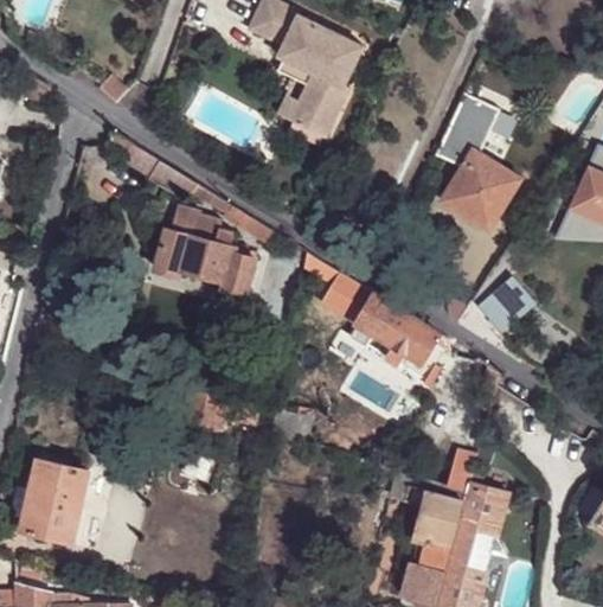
[(300,94),(290,114),(325,131),(348,81),(342,78),(363,39),(299,8),(300,6),(288,0),(260,0),(250,23),(283,39),(278,49),(284,51),(313,65),(307,78),(300,94)]
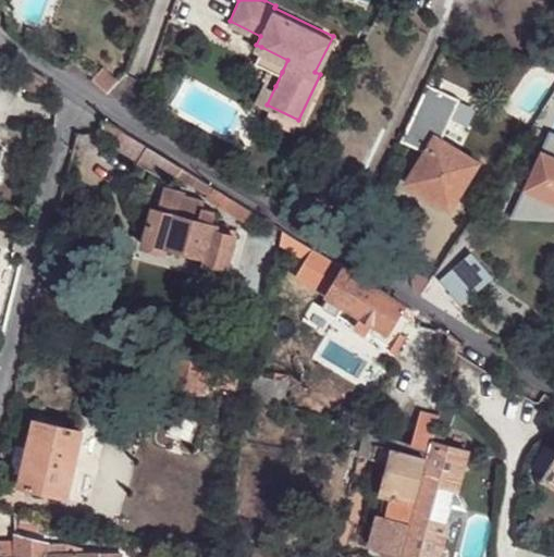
[(271,66),(282,72),(287,60),(261,47),(256,59),(271,66)]
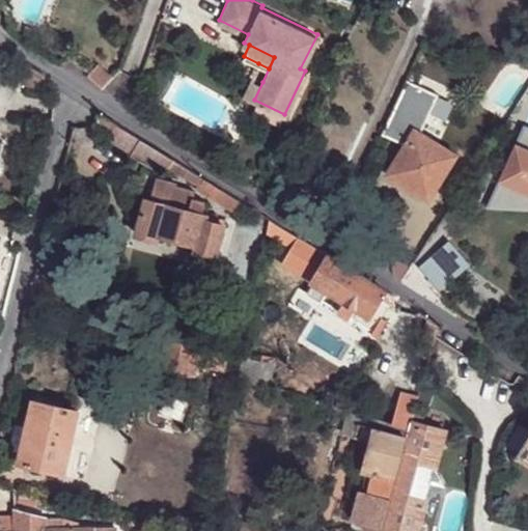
[(243,93),(254,100),(262,82),(251,77),(243,93)]
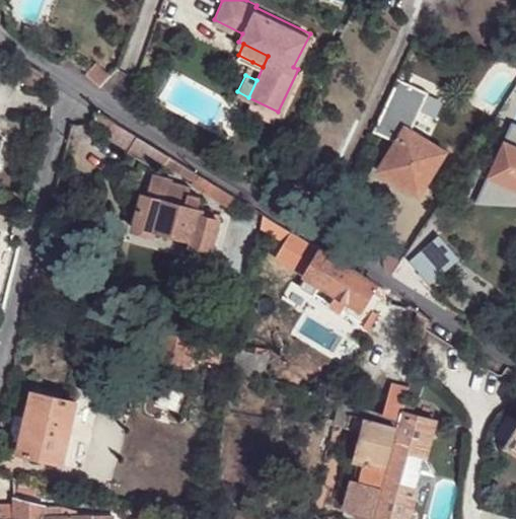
[(442,153),(407,132),(425,95),(395,81),(370,133),(392,144),(375,171),(376,172),(399,187),(417,197),(442,153)]
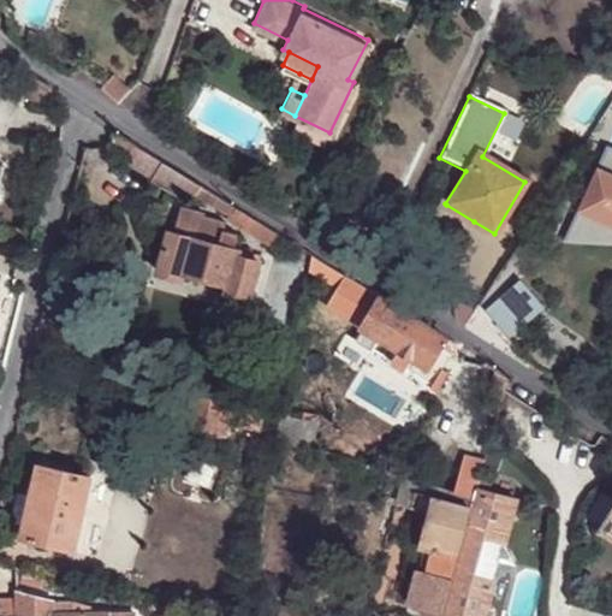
[(112,131),(110,132),(125,160),(135,146),(112,131)]
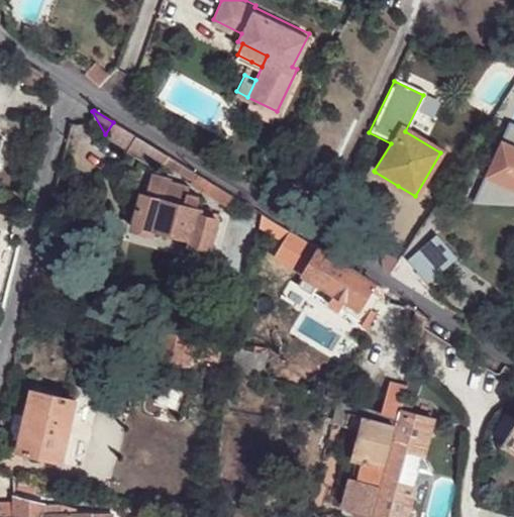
[(133,134),(113,122),(105,134),(126,145),(133,134)]
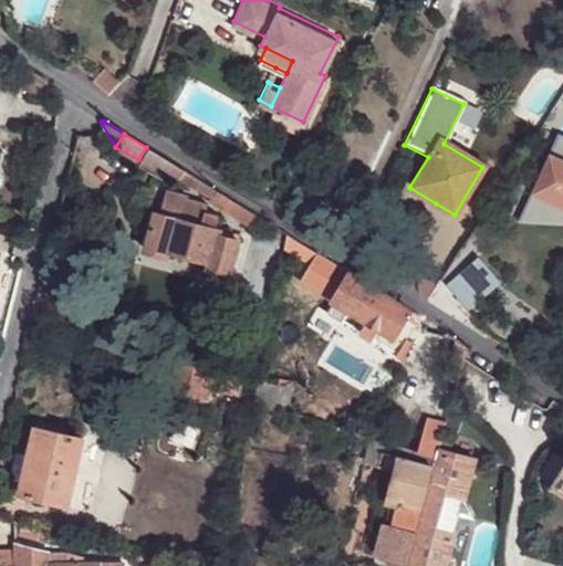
[(560,218),(562,222),(562,138),(555,137),(546,153),(519,217),(560,218)]
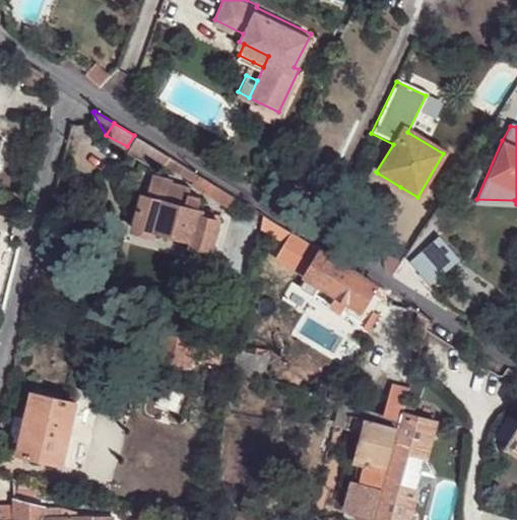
[(202,177),(134,135),(127,146),(150,159),(151,157),(196,185),(202,177)]
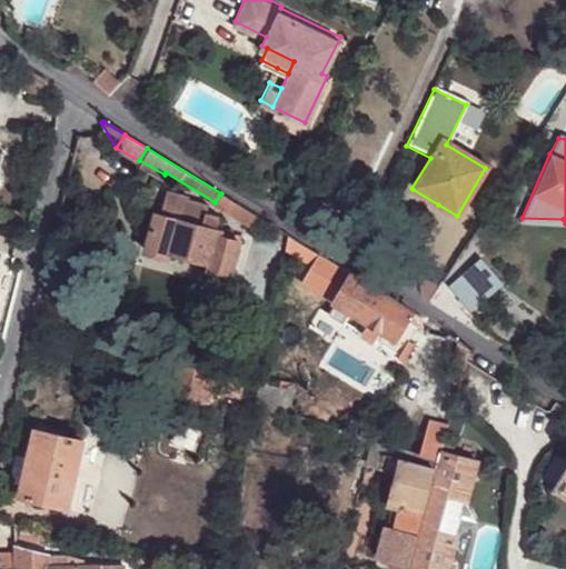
[(438,205),(413,189),(409,195),(435,210),(438,205)]
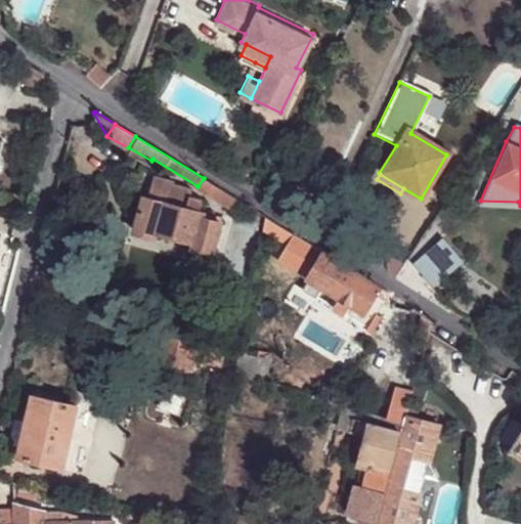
[(201,217),(202,212),(198,211),(201,199),(188,195),(190,189),(172,184),(173,181),(154,176),(147,197),(143,195),(133,230),(154,236),(155,231),(191,242),(190,247),(211,252),(221,217),(211,215),(210,219),(201,217)]
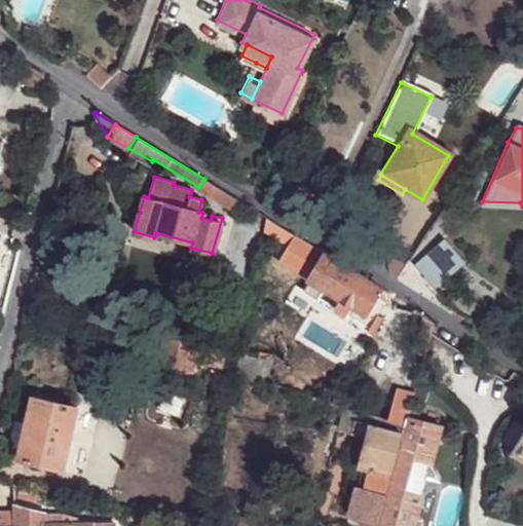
[(248,205),(214,185),(207,196),(240,218),(248,205)]
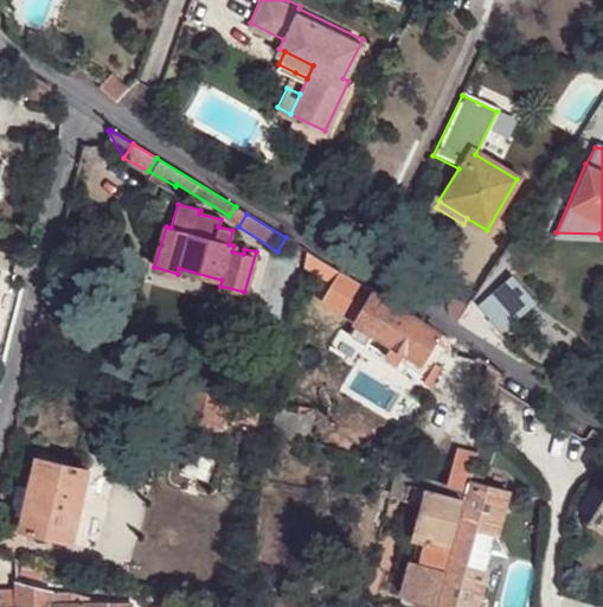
[(315,235),(327,241),(337,227),(325,219),(315,235)]
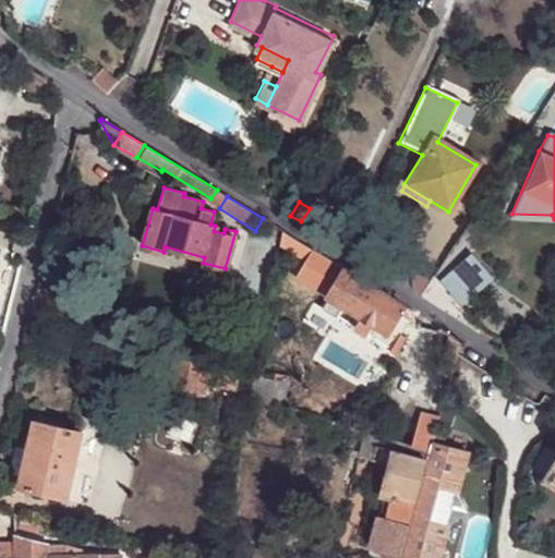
[(16,213),(8,210),(4,225),(14,227),(16,213)]
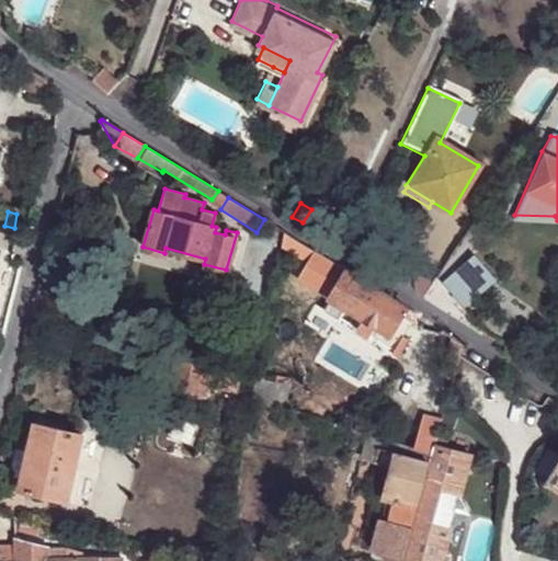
[(557,224),(557,220),(555,216),(514,215),(511,222),(557,224)]
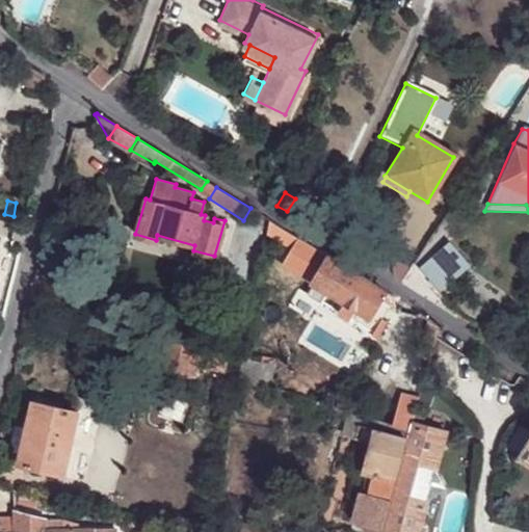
[(295,236),(268,218),(265,233),(289,246),(295,236)]
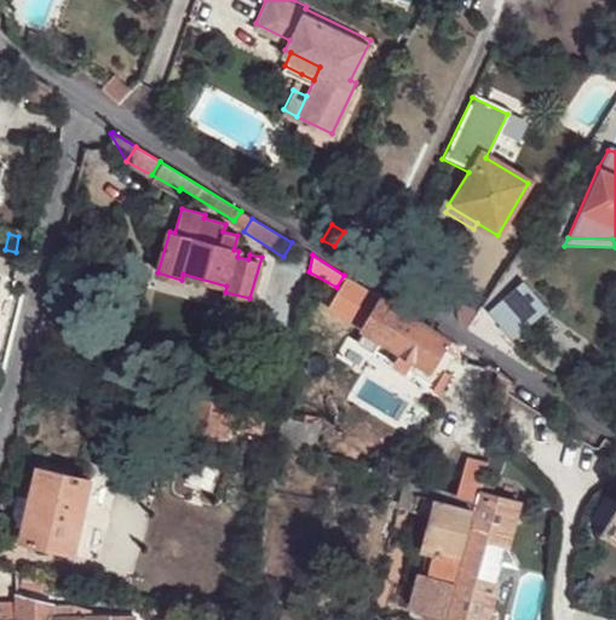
[(337,287),(356,300),(358,285),(344,275),(337,287)]
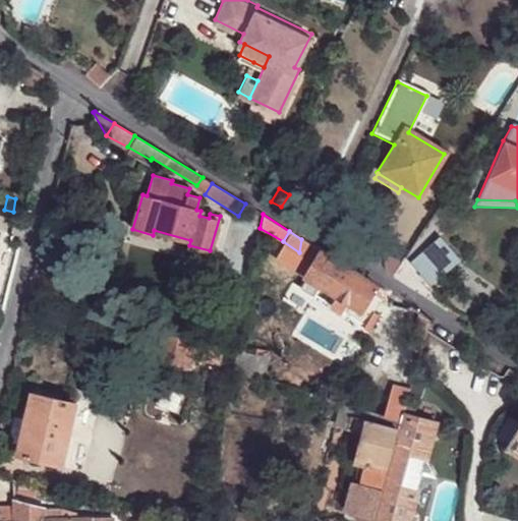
[(459,262),(439,237),(409,262),(428,286),(459,262)]
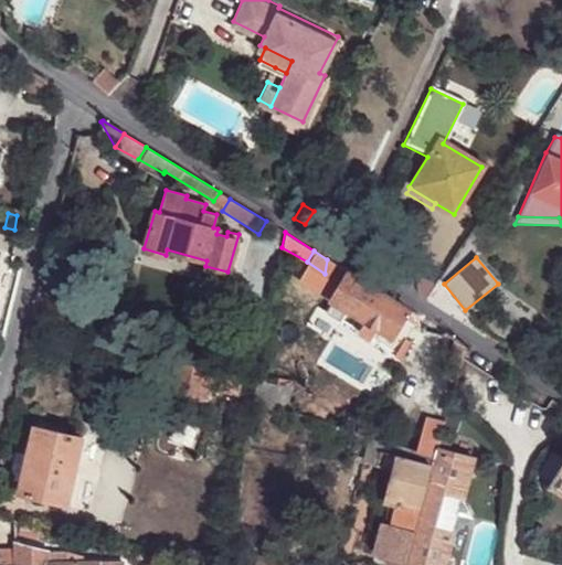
[(325,274),(321,292),(331,299),(348,272),(327,259),(325,274)]
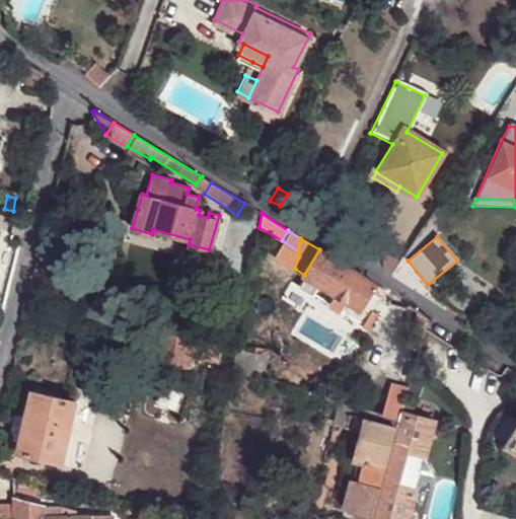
[(374,284),(319,249),(304,275),(317,283),(334,293),(346,301),(359,309),(368,293),(374,284)]
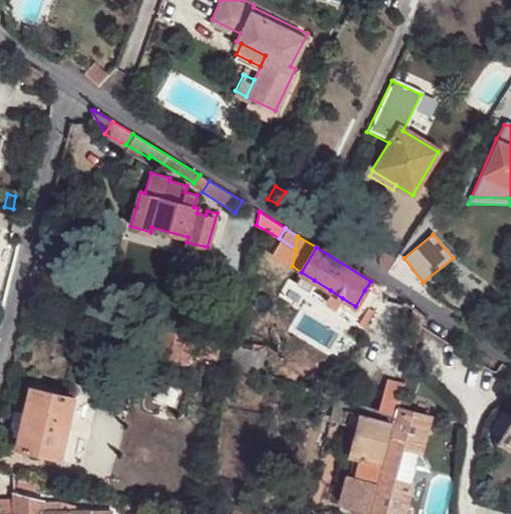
[(308,291),(314,280),(301,272),(294,283),(308,291)]
